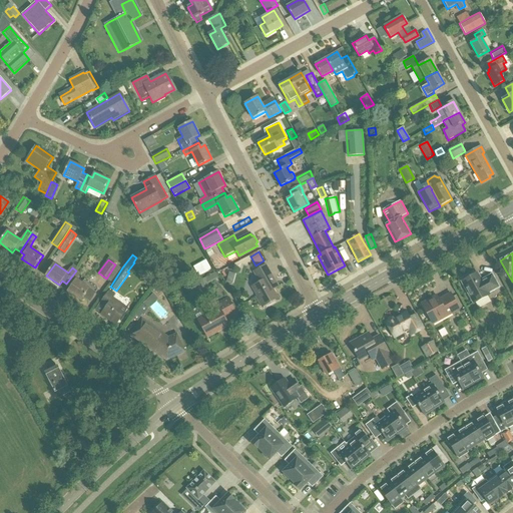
[(111,283),(121,269),(115,265),(106,279),(111,283)]
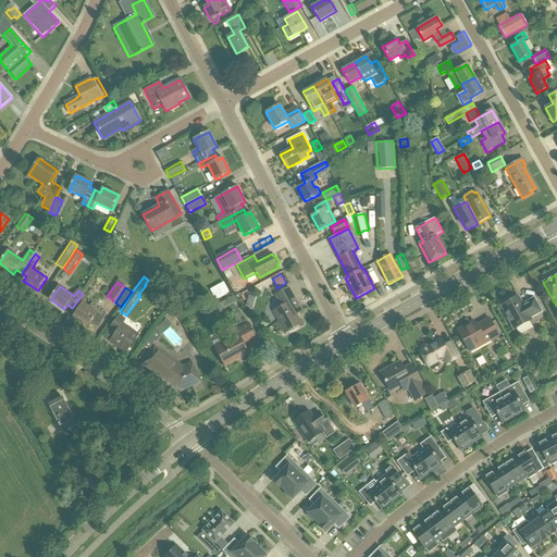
[(285,334),(302,324),(297,314),(302,312),(291,288),(277,295),(284,307),(275,311),(281,322),(279,323),(285,334)]
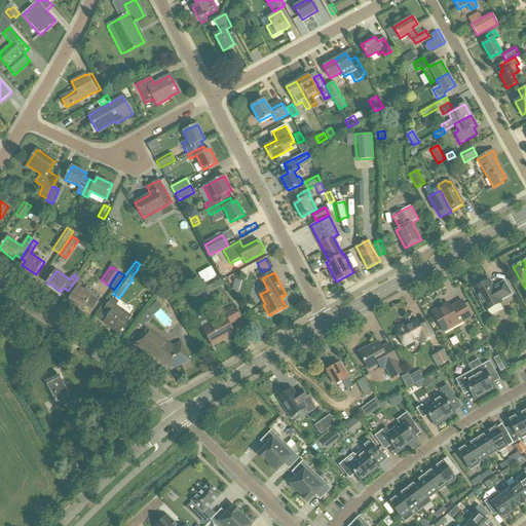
[(348,287),(359,284),(355,275),(346,278),(348,287)]
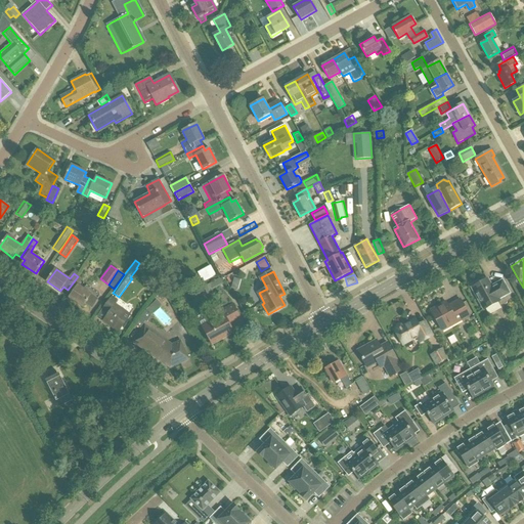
[(78,276),(68,290),(73,293),(70,297),(83,306),(86,302),(92,306),(101,294),(87,285),(85,289),(79,285),(82,279),(78,276)]
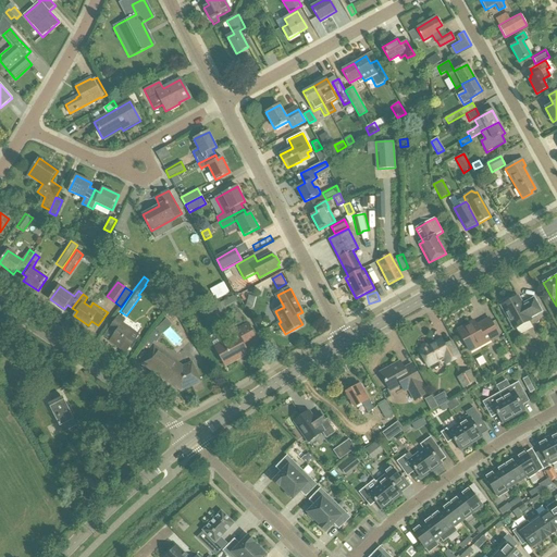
[(522,305),(518,296),(511,300),(510,298),(502,302),(503,305),(500,306),(515,330),(531,320),(530,318),(541,312),(534,298),(522,305)]
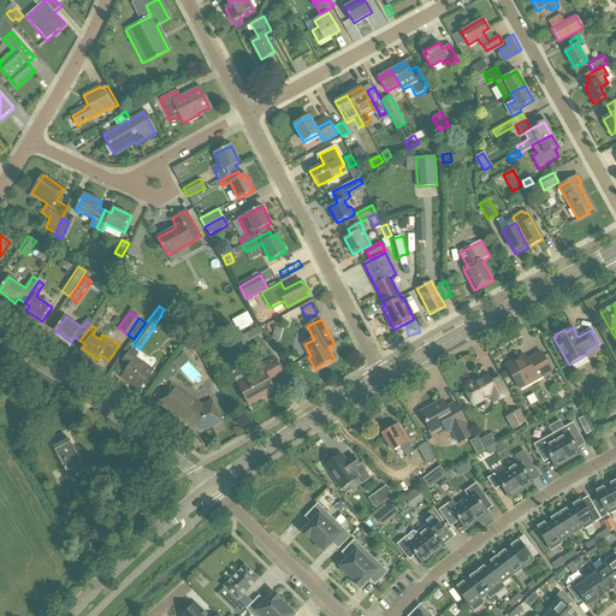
[(188,344),(178,351),(189,366),(199,359),(188,344)]
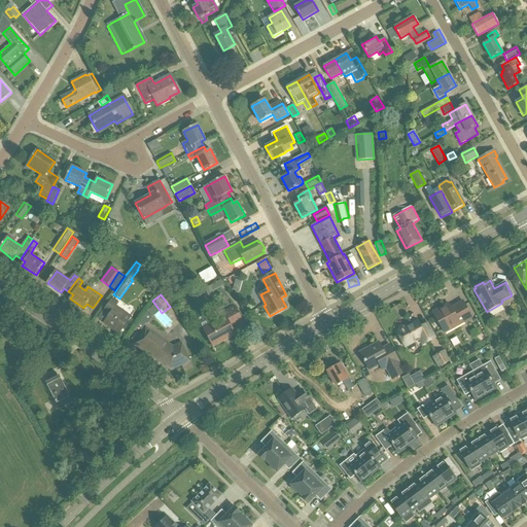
[(119,334),(132,316),(117,306),(119,303),(113,299),(104,311),(110,315),(104,322),(119,334)]
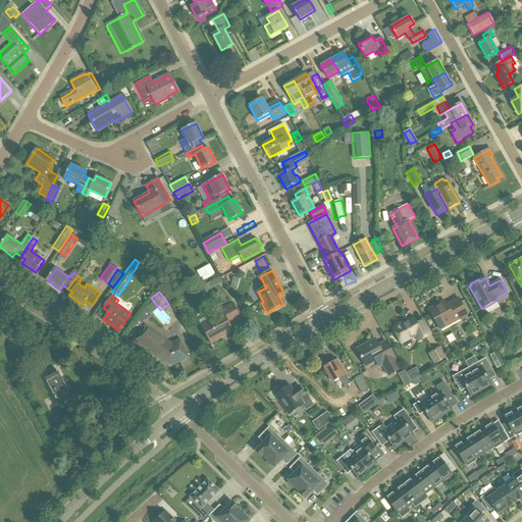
[(467,315),(458,299),(447,305),(444,301),(428,309),(440,330),(467,315)]
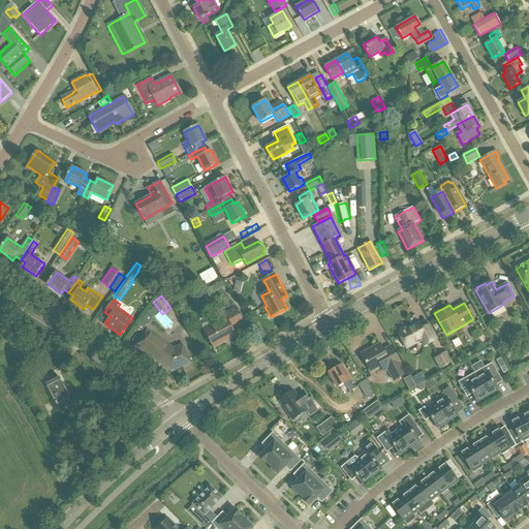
[(214,348),(237,336),(231,327),(243,320),(236,308),(224,314),(226,317),(204,330),(214,348)]
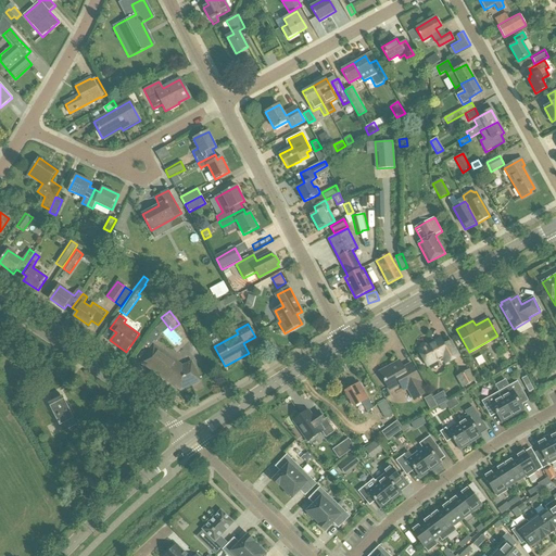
[(155,342),(161,336),(153,330),(143,344),(149,349),(154,341),(155,342)]
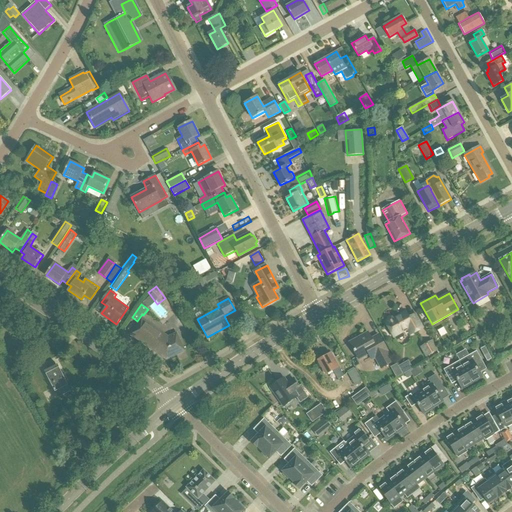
[(0,323),(8,317),(0,307),(0,323)]
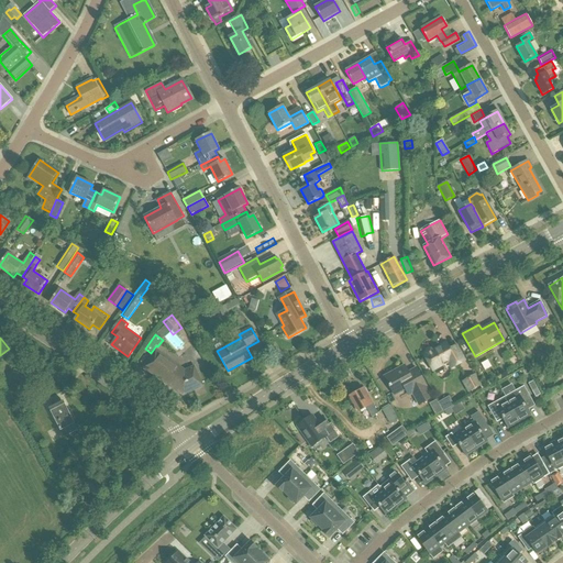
[(449,350),(445,343),(423,355),(432,371),(448,363),(451,368),(465,361),(456,345),(449,350)]
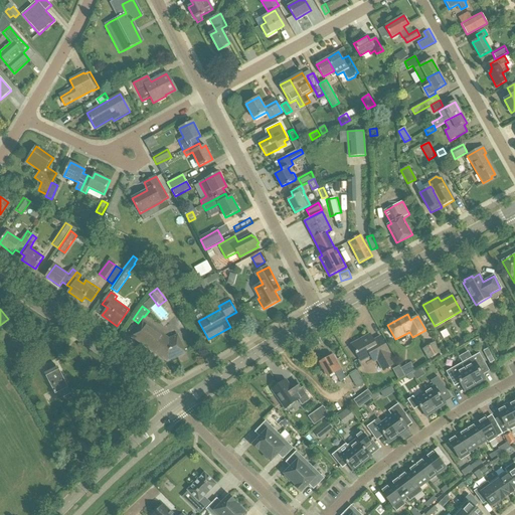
[(170,338),(144,320),(132,336),(168,362),(187,353),(178,335),(170,338)]
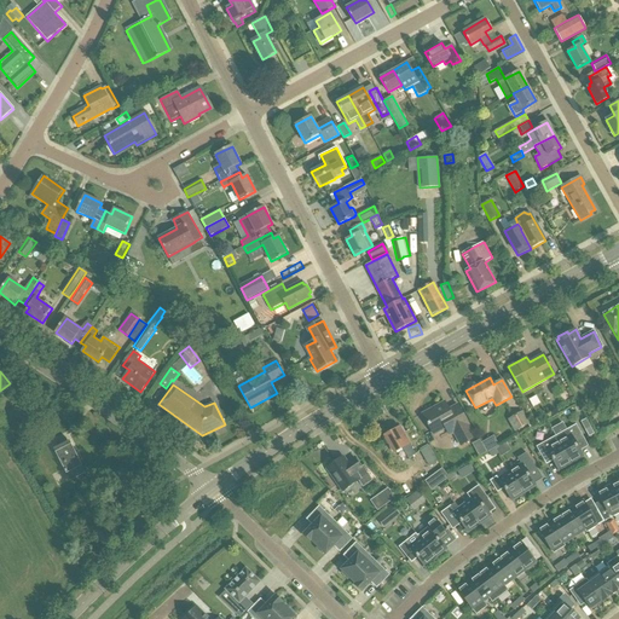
[(445,403),(422,415),(434,435),(445,428),(450,435),(450,437),(453,434),(461,447),(476,438),(469,424),(457,405),(449,410),(445,403)]
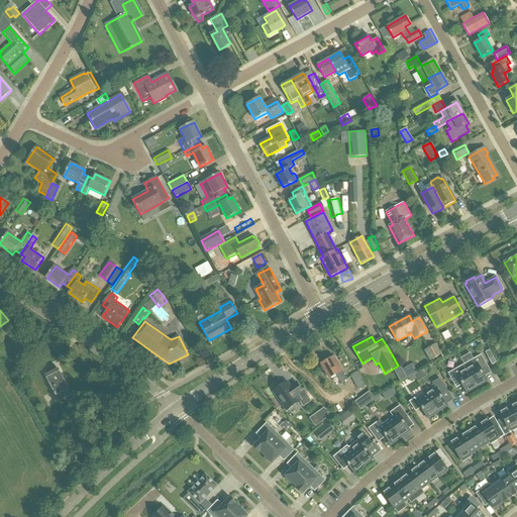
[(436,343),(423,350),(429,362),(442,354),(436,343)]
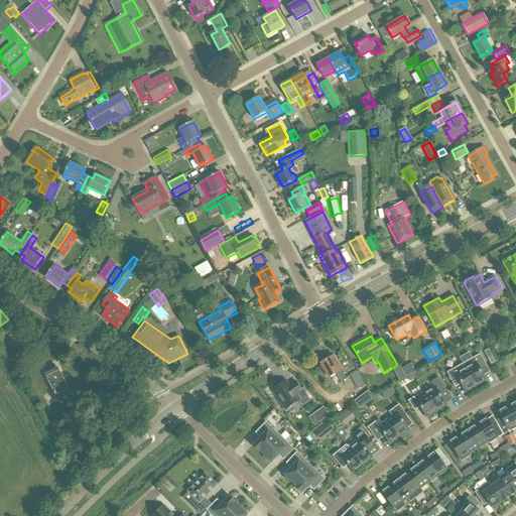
[(480,354),(463,364),(476,387),(486,381),(480,370),(487,367),(480,354)]
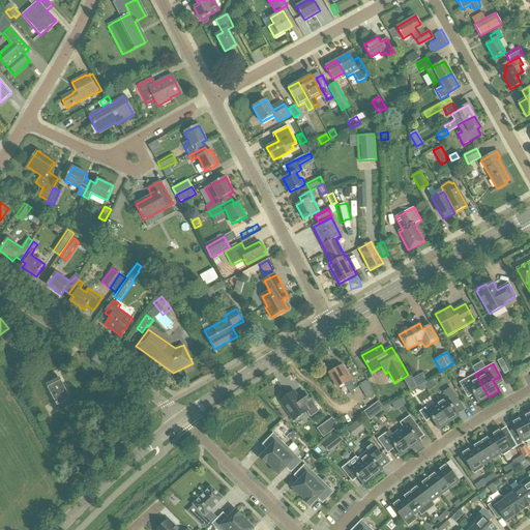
[(356,389),(351,380),(343,365),(329,374),(337,388),(344,384),(349,393),(356,389)]
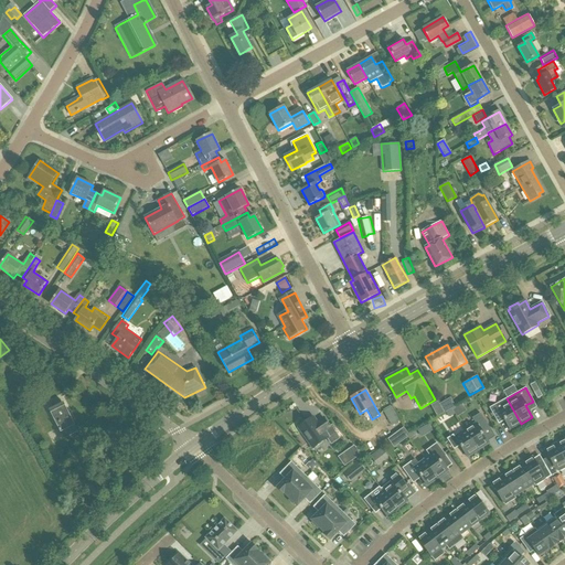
[(507,398),(489,408),(497,422),(503,418),(510,430),(521,424),(507,398)]
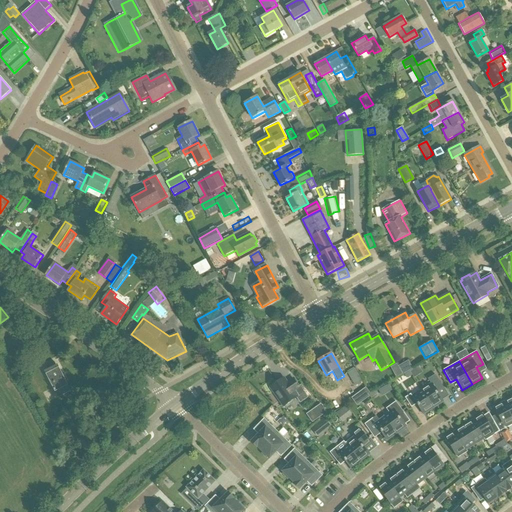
[(396,364),(391,368),(396,378),(402,374),(396,364)]
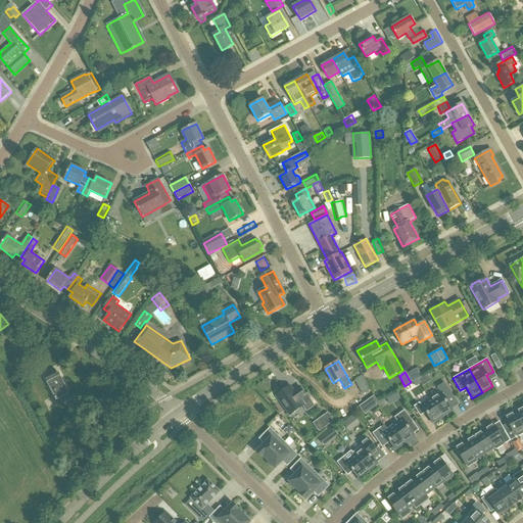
[(59,407),(73,400),(58,373),(45,379),(59,407)]
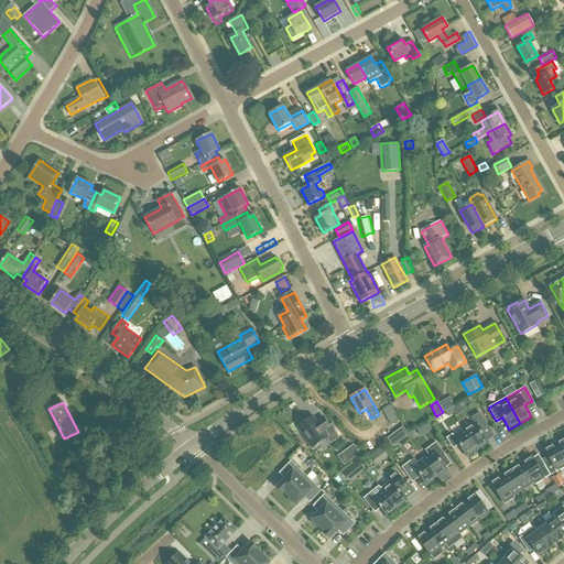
[(391,425),(400,421),(391,405),(382,411),(391,425)]
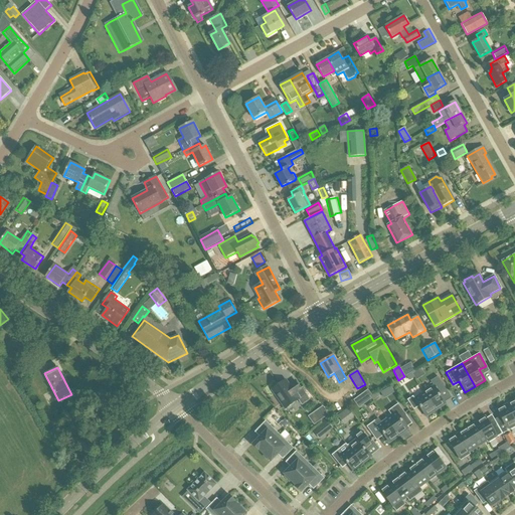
[(423,392),(436,410),(446,404),(439,394),(446,389),(438,376),(431,381),(434,386),(423,392)]
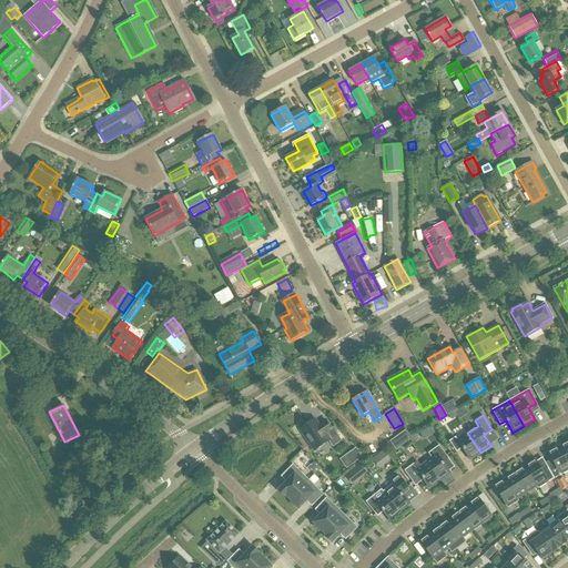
[(331,440),(315,419),(300,429),(315,452),(331,440)]
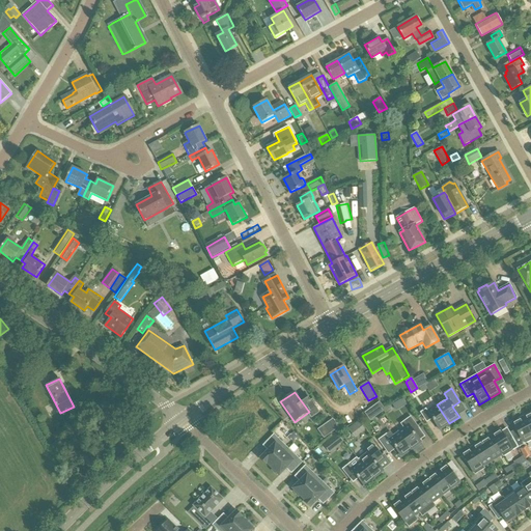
[(372,408),(378,415),(383,411),(382,410),(384,409),(380,402),(372,408)]
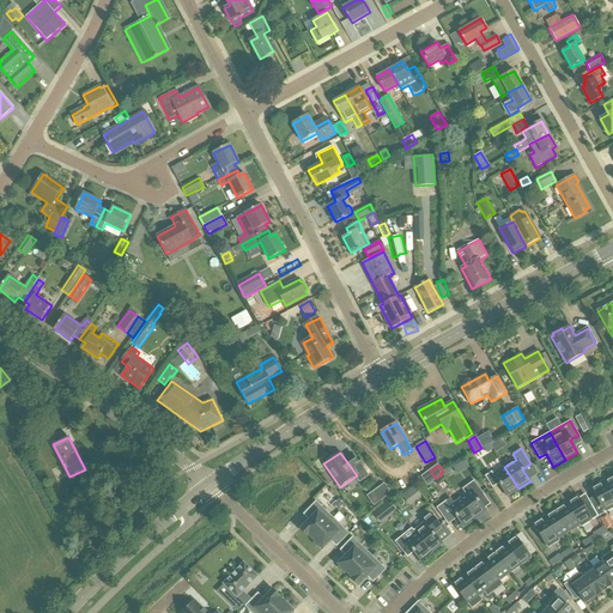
[(504,467),(492,474),(507,496),(519,489),(504,467)]
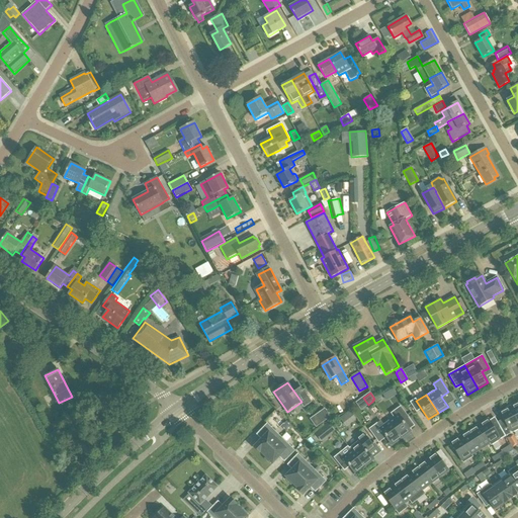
[(517,403),(509,408),(517,423),(517,403)]
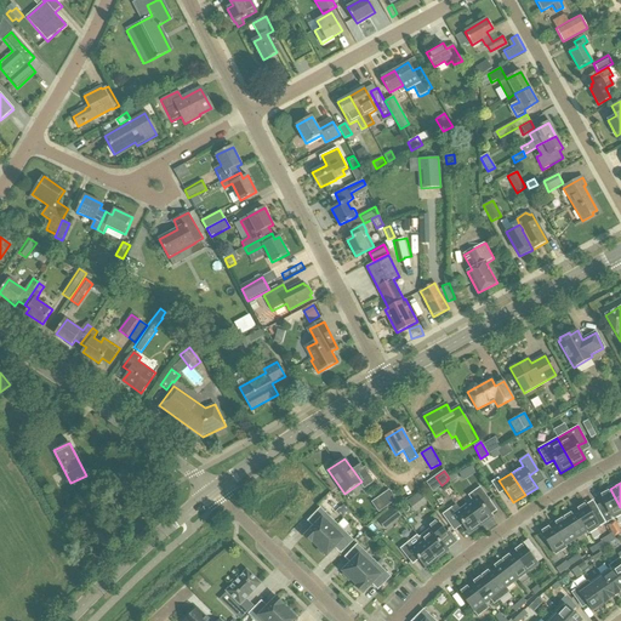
[(420,488),(409,497),(417,508),(428,499),(420,488)]
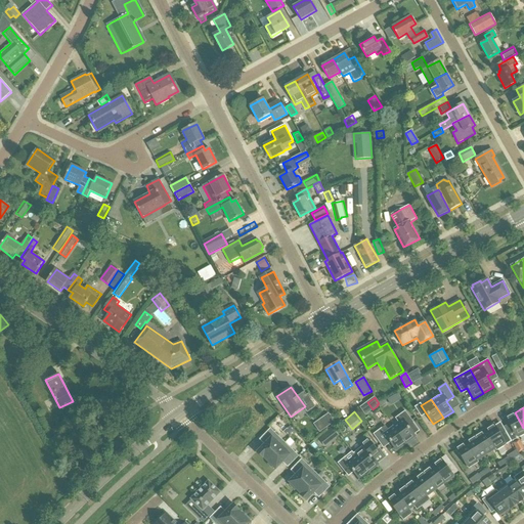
[(405,411),(395,419),(398,423),(393,426),(405,444),(416,437),(408,427),(413,423),(405,411)]
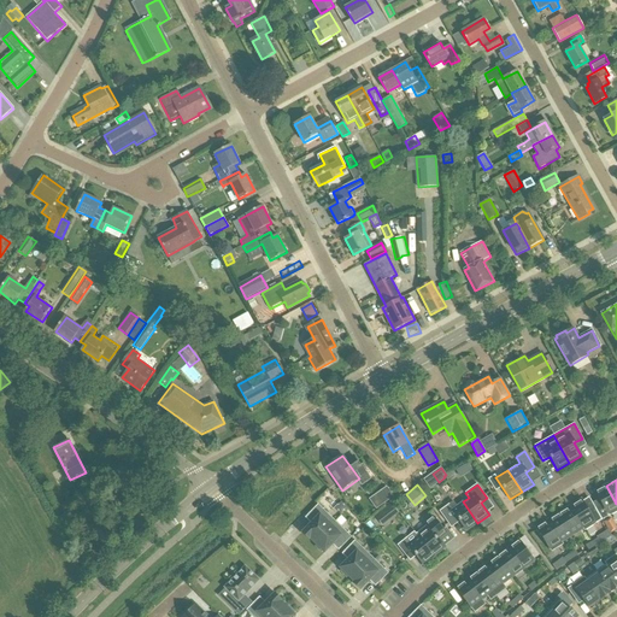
[(616,504),(606,486),(595,492),(601,505),(595,509),(603,519),(609,517),(616,511),(616,504)]
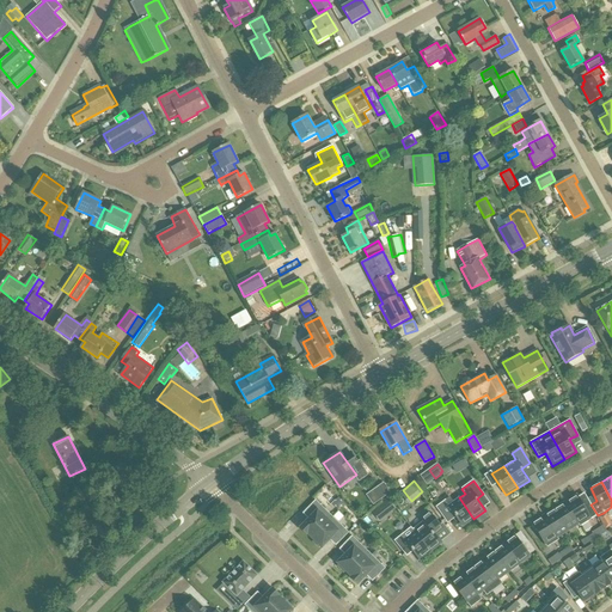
[(384,484),(375,490),(381,500),(391,494),(384,484)]
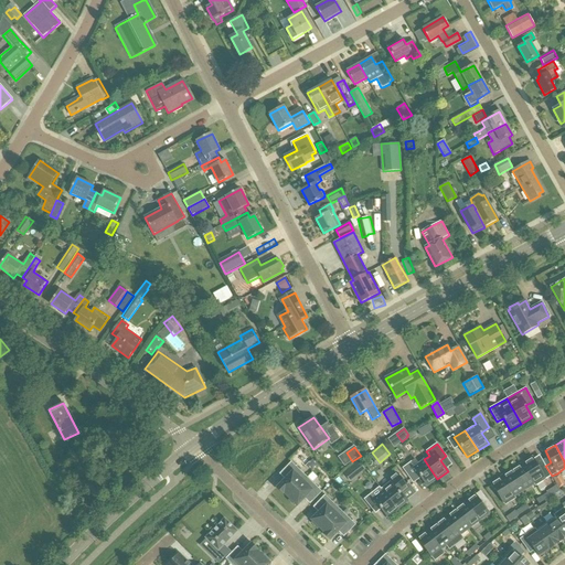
[(532,458),(521,465),(534,484),(533,484),(535,487),(546,480),(552,476),(545,466),(545,465),(539,469),(532,458)]
